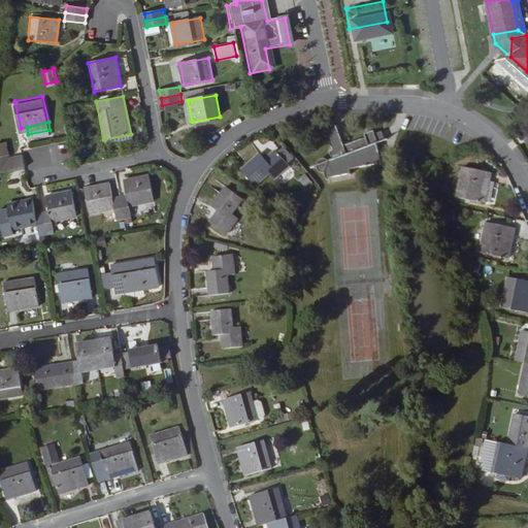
[(376,134),(366,137),(368,140),(345,149),(339,130),(328,134),(333,152),(331,154),(333,162),(330,163),(329,161),(327,160),(323,161),(320,162),(318,164),(318,168),(318,171),(319,173),(322,175),(326,176),(327,182),(352,177),(352,172),(383,167),(378,146),(388,143),(384,134),(377,137),(376,134)]
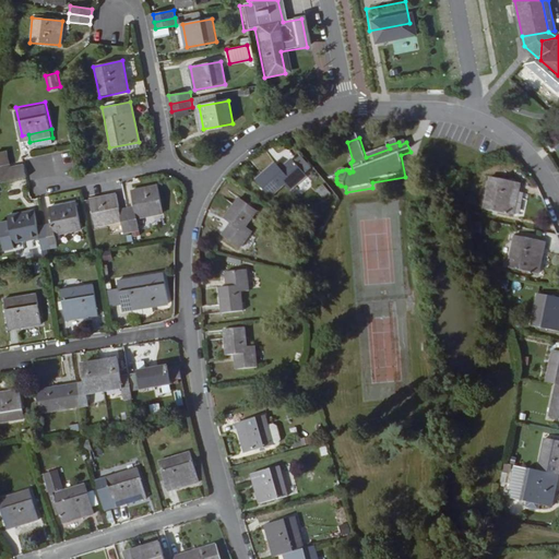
[(111,154),(140,149),(139,142),(109,147),(111,154)]
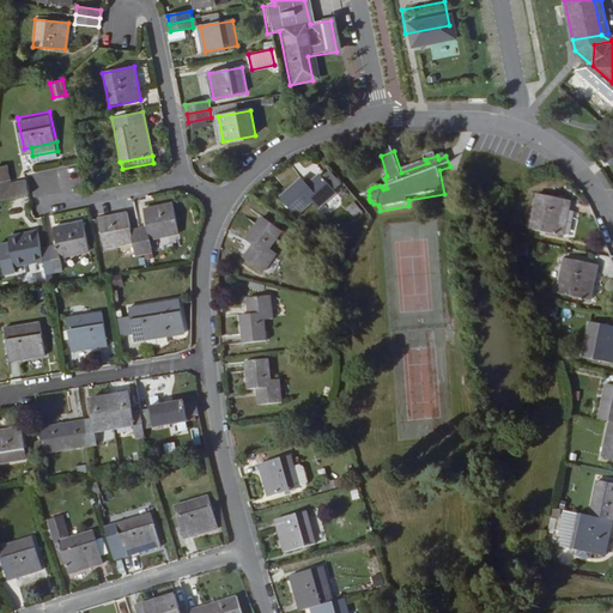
[(284,198),(299,216),(315,202),(320,208),(338,192),(323,175),(310,187),(304,180),(284,198)]
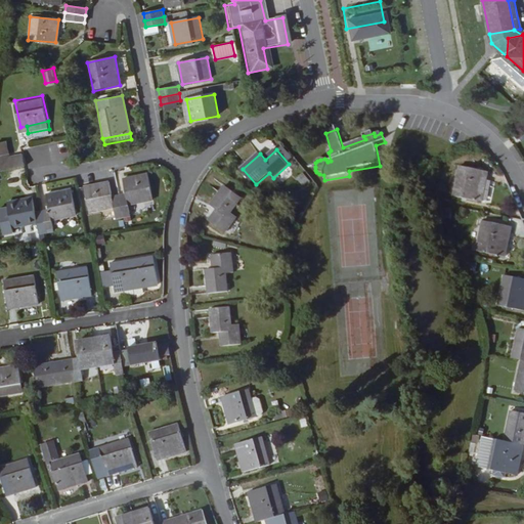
[(0,173),(25,168),(23,159),(7,162),(6,158),(6,157),(0,157),(0,173)]
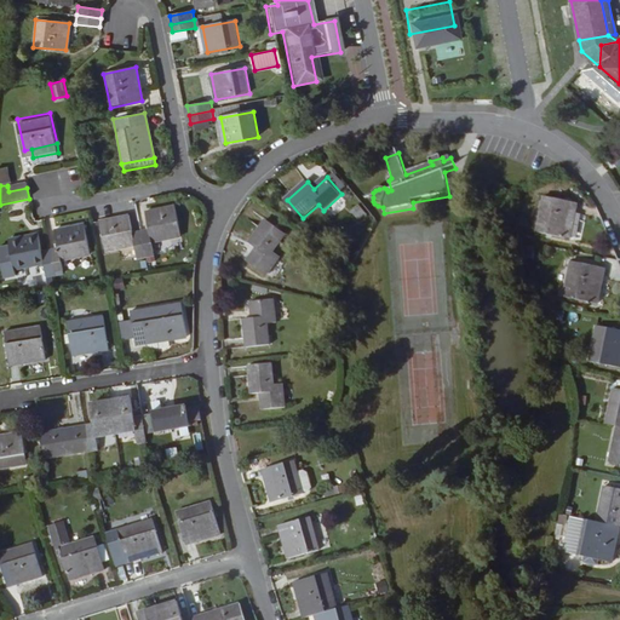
[(544,195),(535,230),(568,237),(577,202),(544,195)]
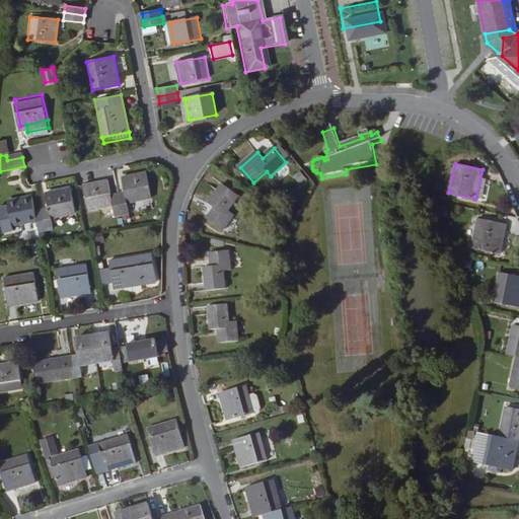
[(293,175),(299,183),(307,178),(301,170),(293,175)]
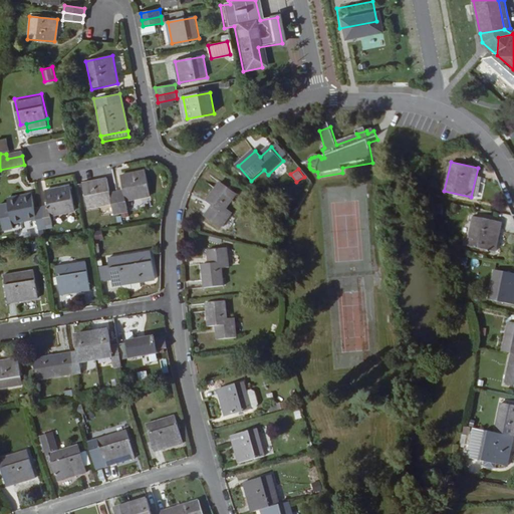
[(151,197),(146,172),(121,177),(124,192),(117,193),(121,214),(129,213),(126,202),(151,197)]
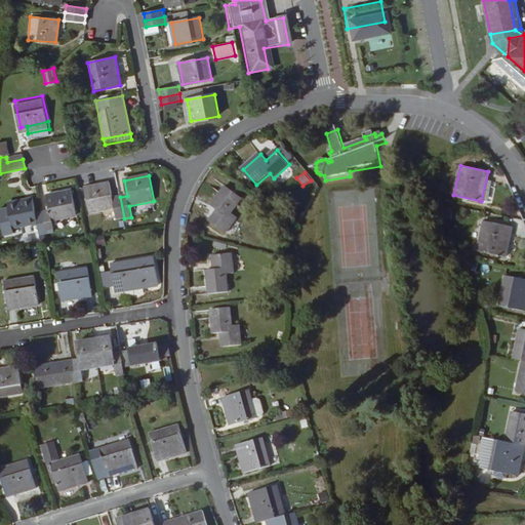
[(113,198),(110,184),(85,189),(90,213),(115,208),(117,219),(124,218),(120,197),(113,198)]
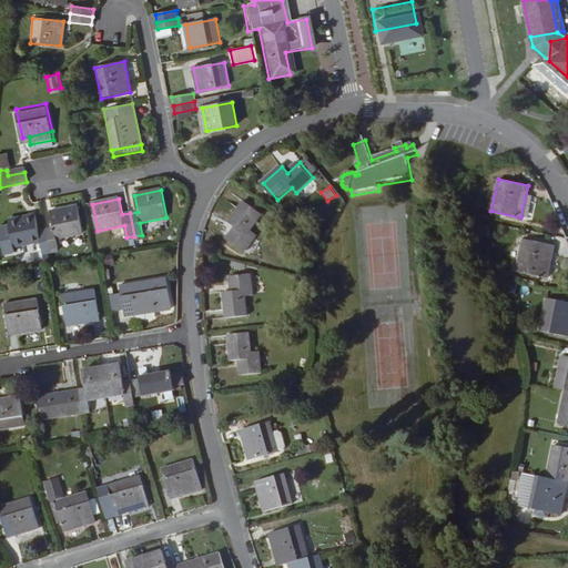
[(227,241),(244,254),(257,236),(252,231),(262,216),(244,202),(229,223),(236,229),(227,241)]
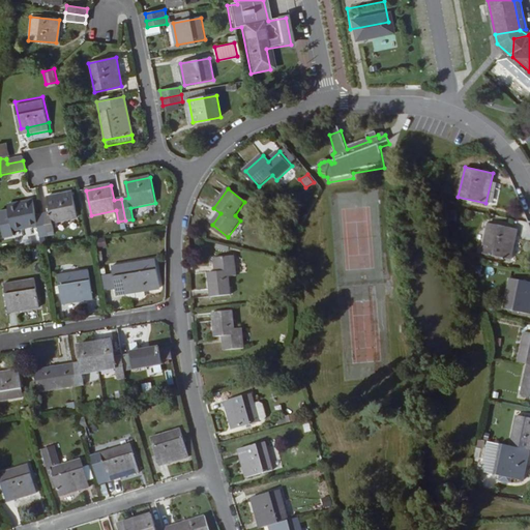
[(78,218),(72,194),(47,198),(50,213),(42,214),(47,236),(54,235),(52,224),(78,218)]
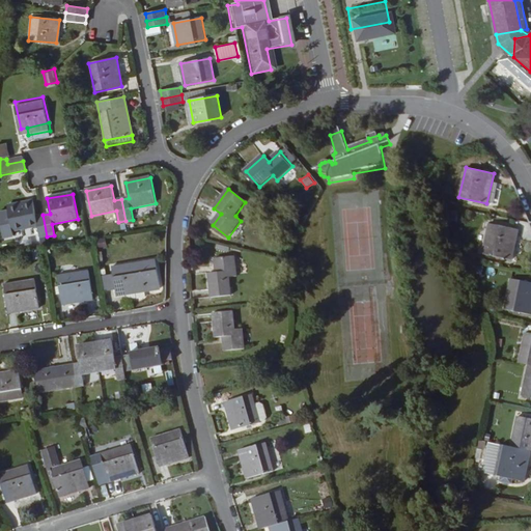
[(36,216),(33,201),(7,205),(8,211),(0,212),(0,218),(3,239),(14,236),(14,231),(38,227),(40,238),(47,236),(43,215),(36,216)]
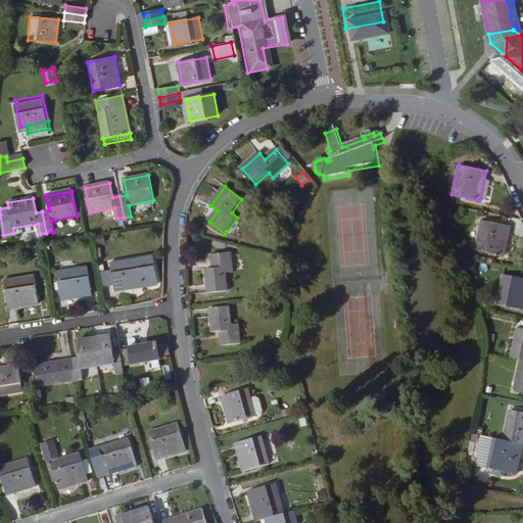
[(441,206),(441,217),(455,217),(455,206),(441,206)]
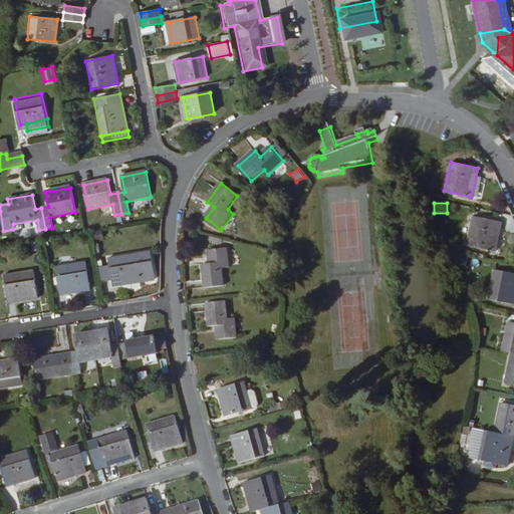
[(474,216),(467,246),(495,252),(501,222),(474,216)]
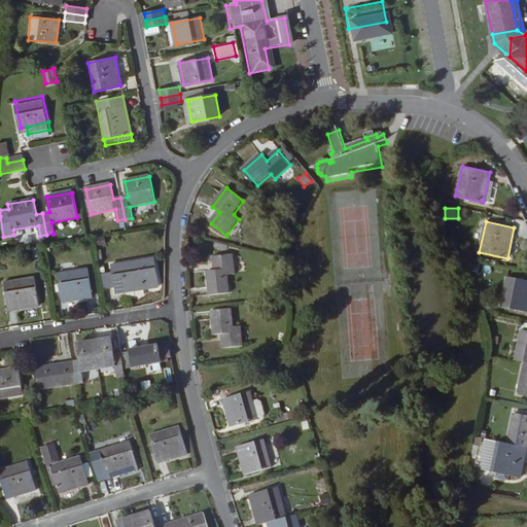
[(207,273),(209,296),(230,294),(229,278),(236,277),(234,256),(213,258),(214,273),(207,273)]
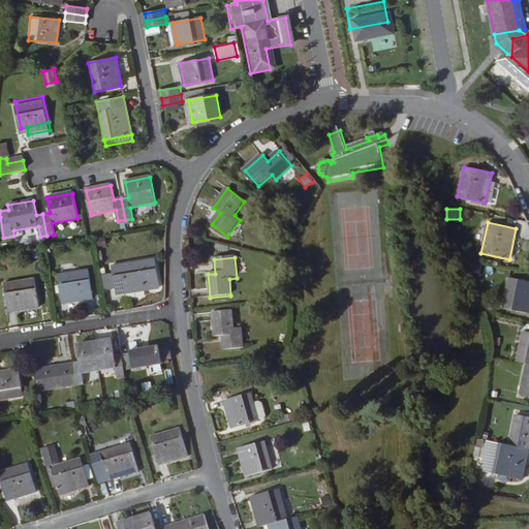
[(159,287),(155,258),(112,266),(113,274),(116,287),(117,294),(159,287)]
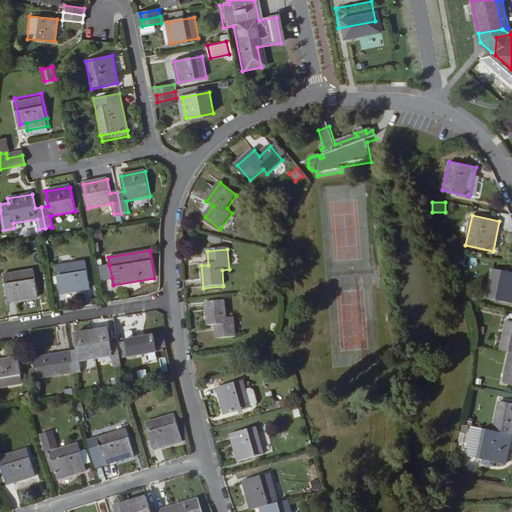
[(55,265),(60,293),(91,288),(86,261),(55,265)]
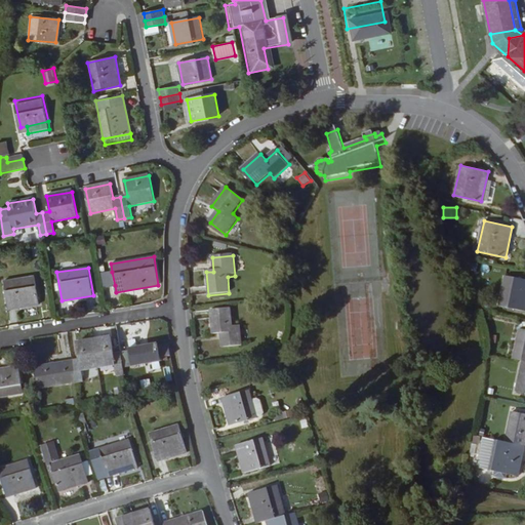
[(115,285),(112,272),(103,273),(105,286),(115,285)]
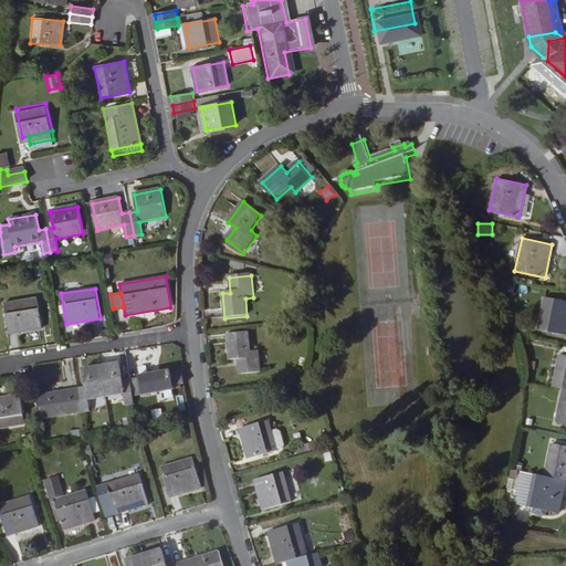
[(37,297),(3,303),(9,334),(42,328),(37,297)]
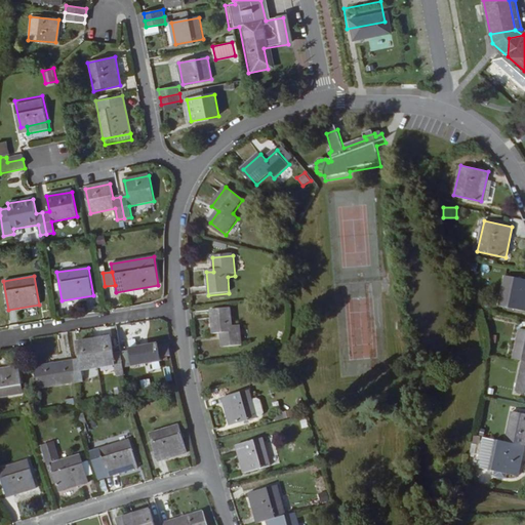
[(524,279),(508,276),(500,306),(524,311),(524,279)]
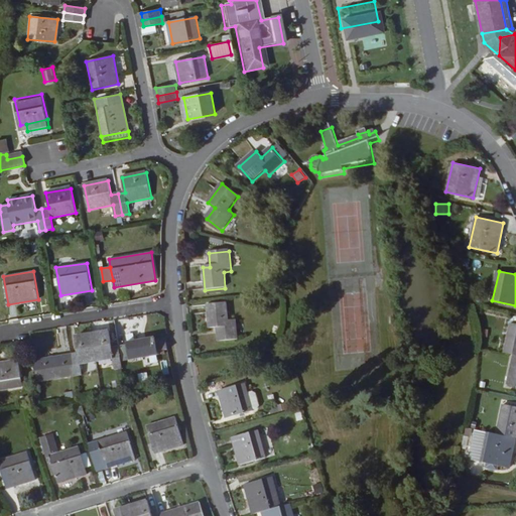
[(217,334),(218,347),(238,345),(236,326),(229,326),(227,308),(207,310),(209,334),(217,334)]
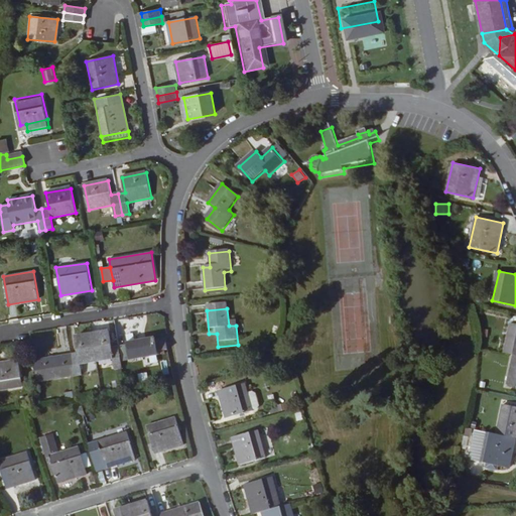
[(515,355),(515,324),(511,323),(505,353),(514,355),(515,355)]
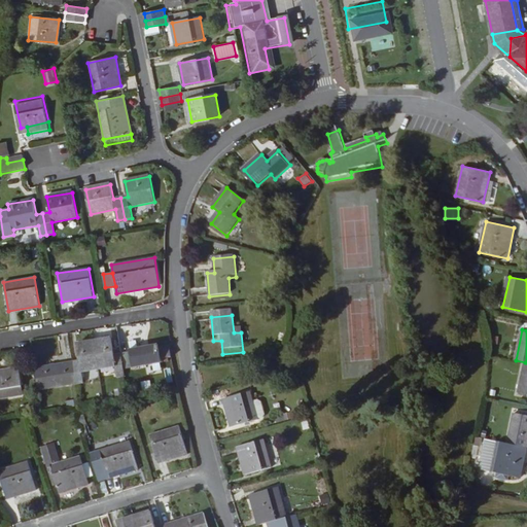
[(114,356),(111,339),(94,342),(98,370),(115,366),(117,377),(124,376),(120,355),(114,356)]
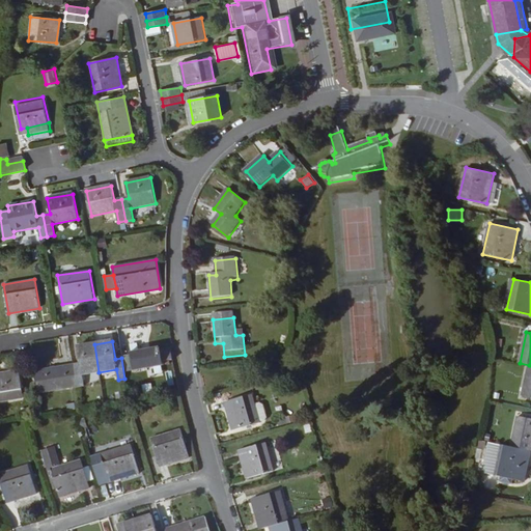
[(99,372),(94,344),(77,346),(80,364),(73,365),(76,387),(83,386),(82,375),(99,372)]
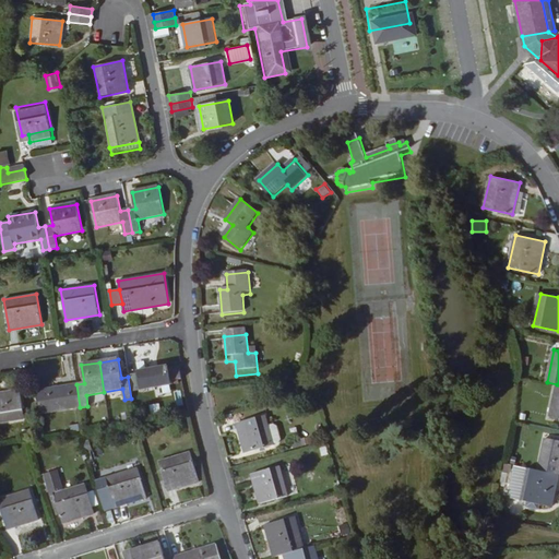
[(168,370),(168,367),(137,371),(140,390),(170,384),(170,381),(168,370)]
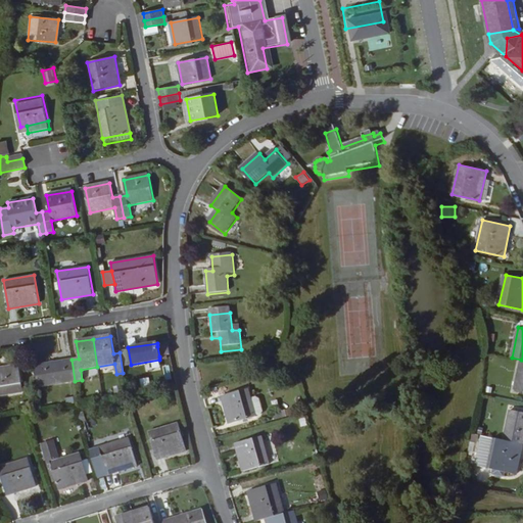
[(170,355),(168,344),(157,346),(159,357),(170,355)]
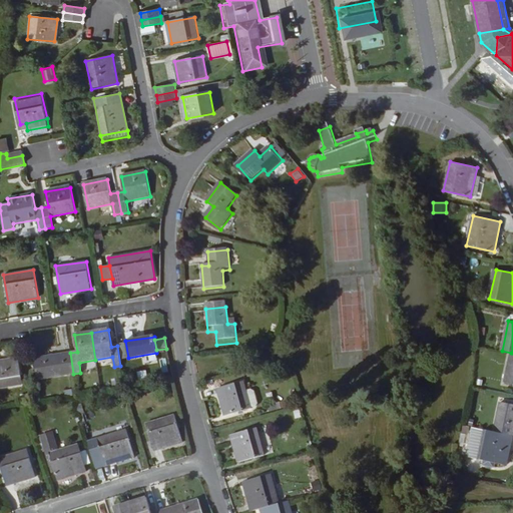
[(73,374),(70,353),(33,359),(36,380),(73,374)]
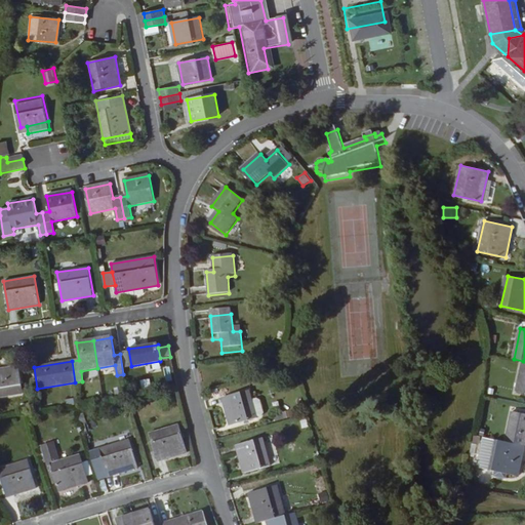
[(524,393),(524,361),(523,361),(516,392),(524,393)]
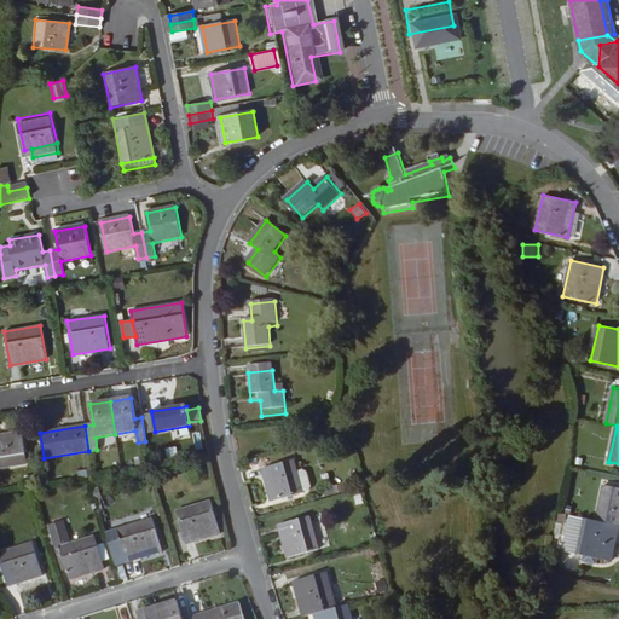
[(0,468),(27,464),(22,433),(0,435),(0,468)]
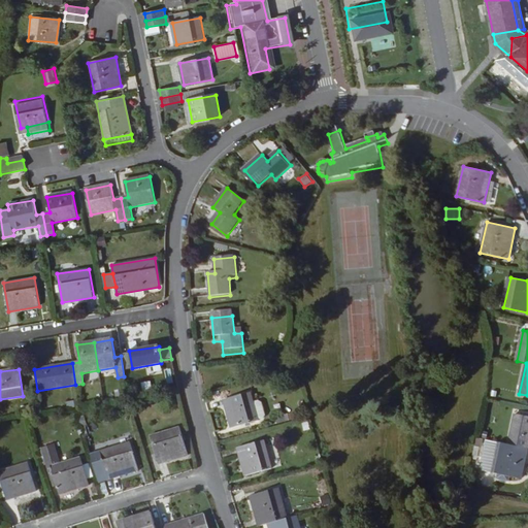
[(254,403),(252,393),(224,401),(232,428),(259,422),(259,421),(254,403)]
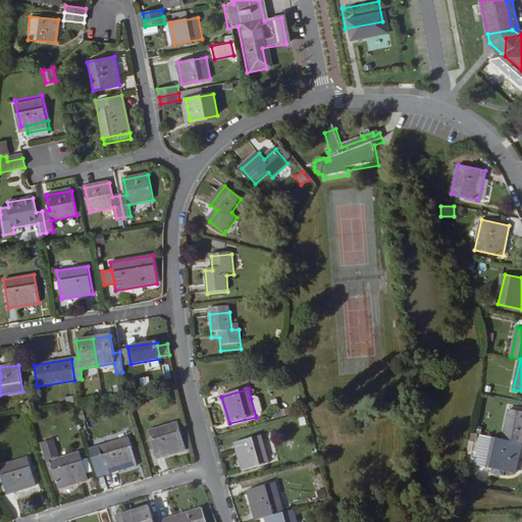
[(262,411),(259,400),(256,398),(251,399),(256,416),(260,415),(262,411)]
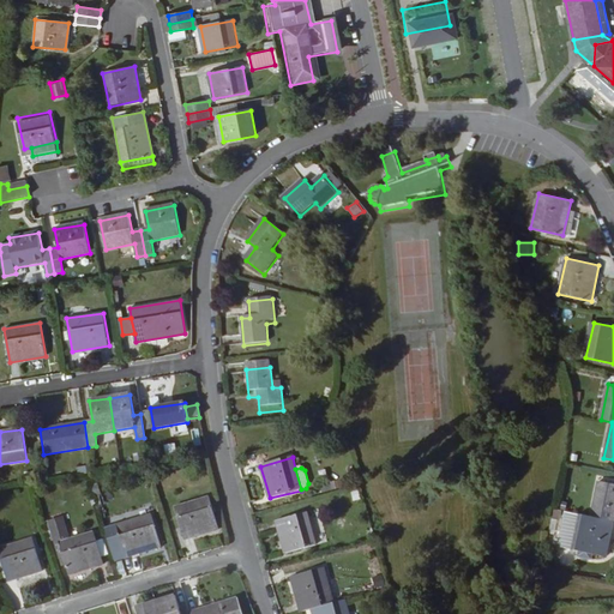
[(329,480),(330,489),(345,487),(344,477),(329,480)]
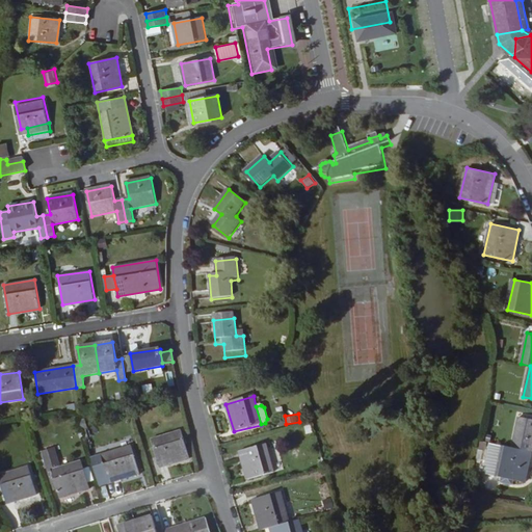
[(531,452),(531,419),(520,417),(512,448),(531,452)]
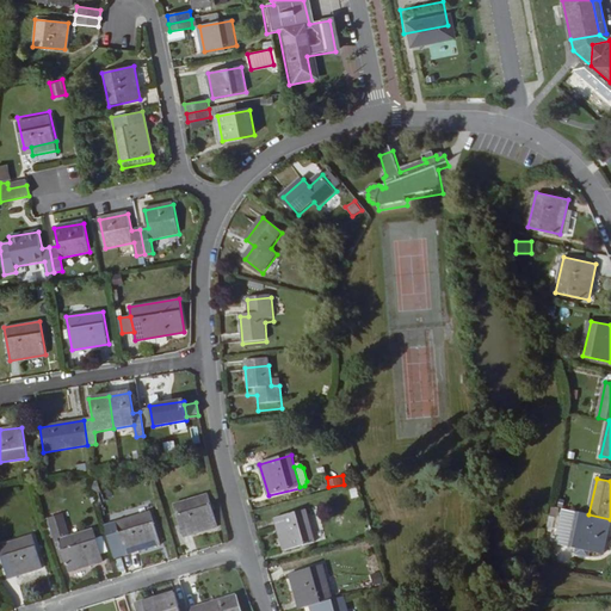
[(209,494),(173,505),(184,537),(218,526),(209,494)]
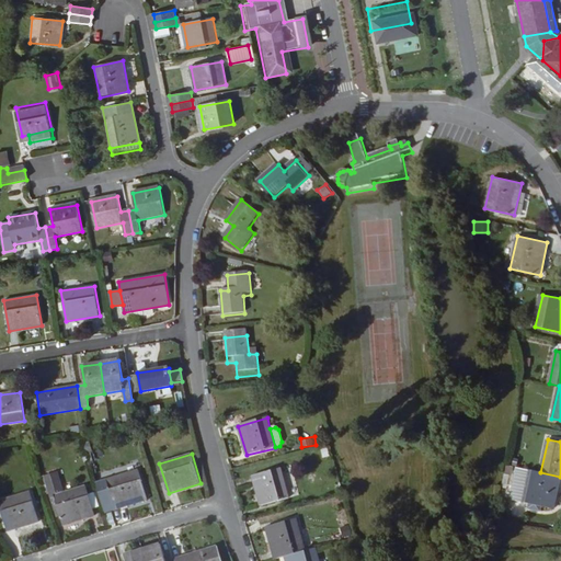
[(275,470),(273,465),(261,468),(262,474),(275,470)]
